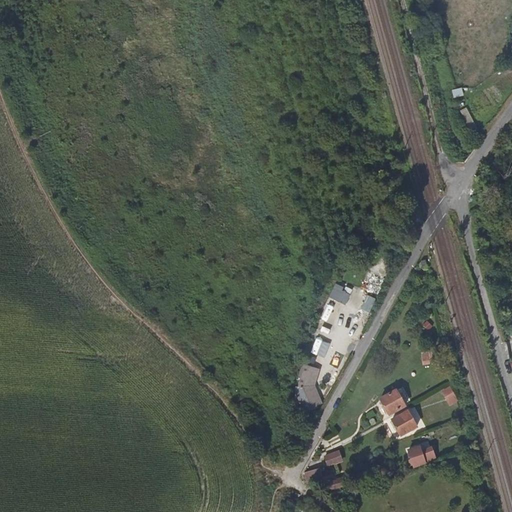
[(454,98),(464,97),(463,88),(452,90),(454,98)]
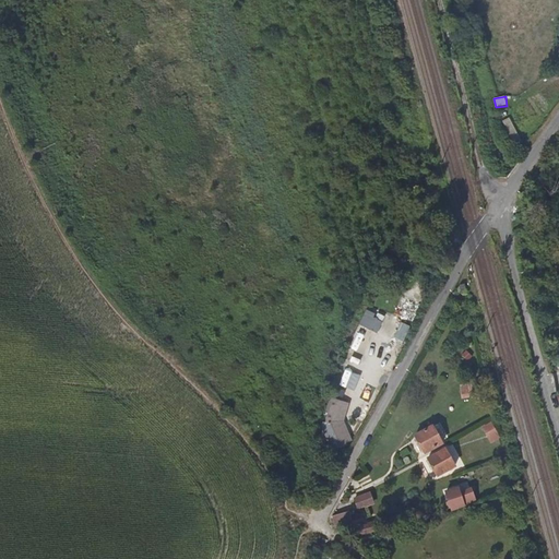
[(513,144),(521,141),(510,117),(502,120),(513,144)]
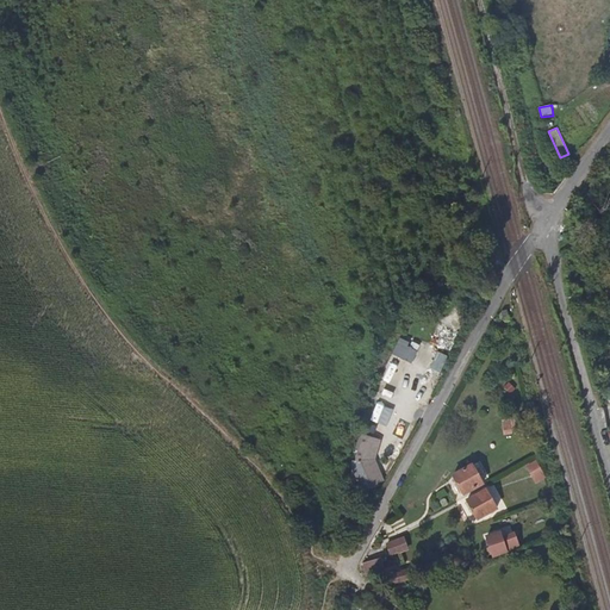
[(435,279),(434,287),(448,288),(449,281),(435,279)]
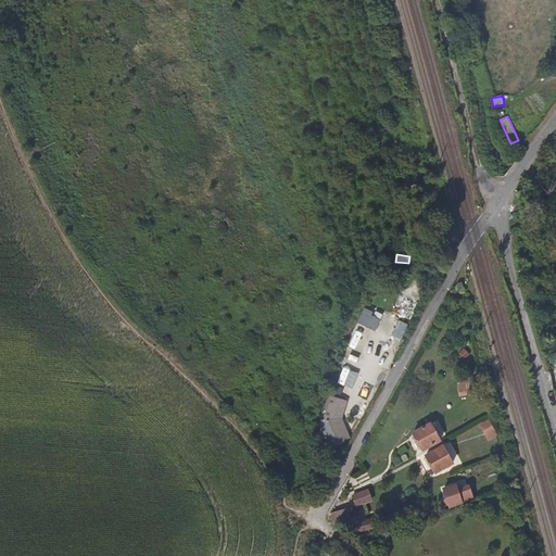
[(377,330),(381,314),(363,308),(358,325),(377,330)]
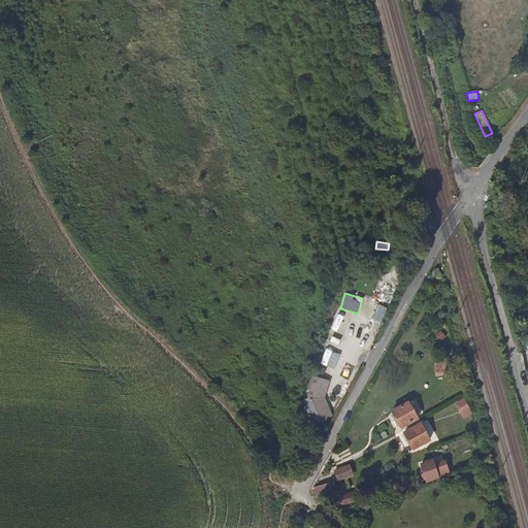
[(337,316),(333,330),(349,334),(353,320),(337,316)]
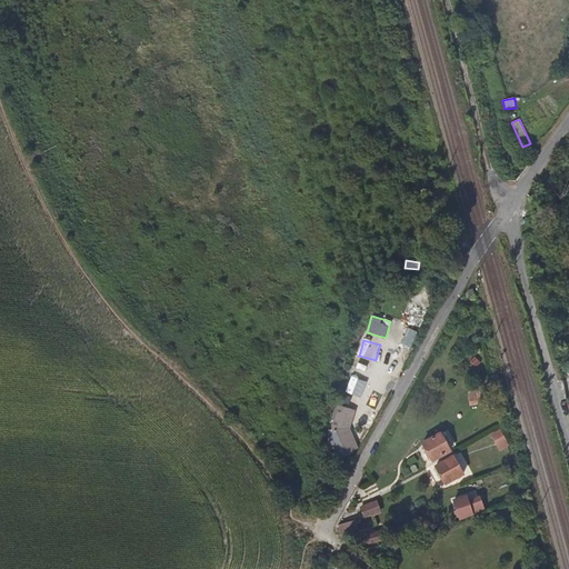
[(400,369),(407,355),(392,347),(385,361),(400,369)]
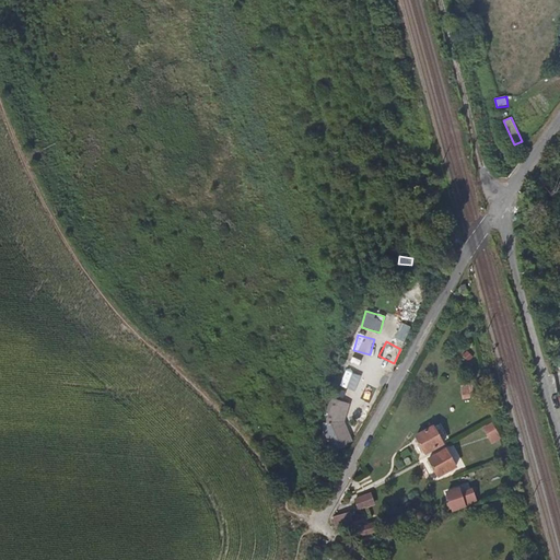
[(474,384),(462,384),(462,399),(474,398),(474,384)]
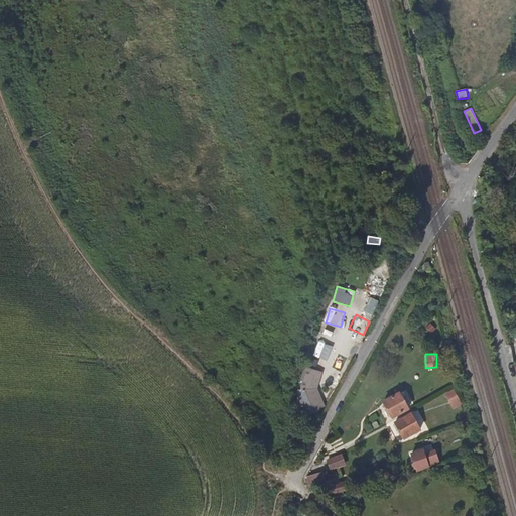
[(399,383),(414,366),(411,363),(396,380),(399,383)]
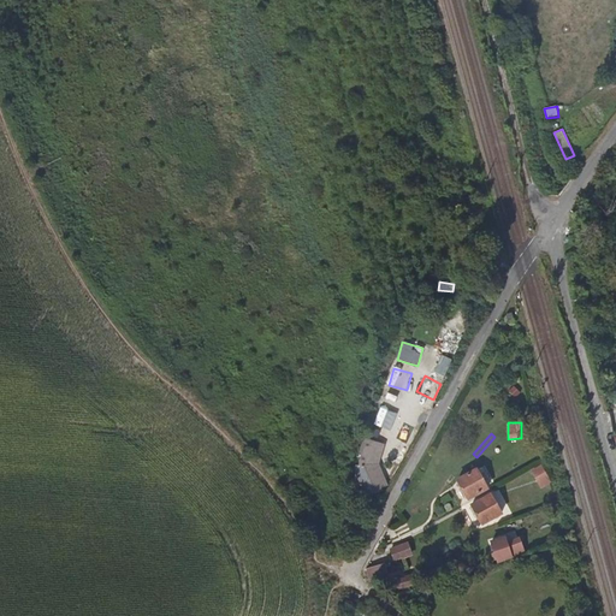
[(381,479),(375,461),(367,463),(373,483),(381,479)]
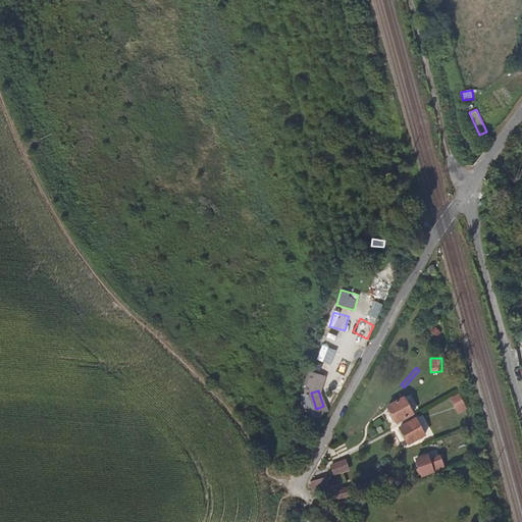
[(393,401),(402,397),(400,393),(390,398),(393,401)]
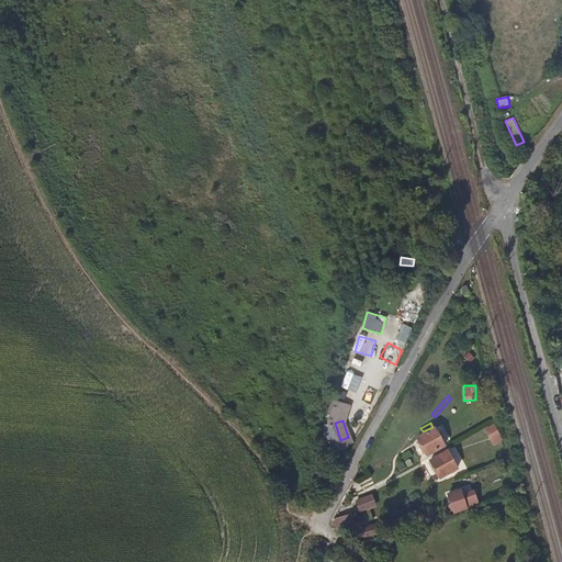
[(493,446),(503,440),(495,424),(485,428),(493,446)]
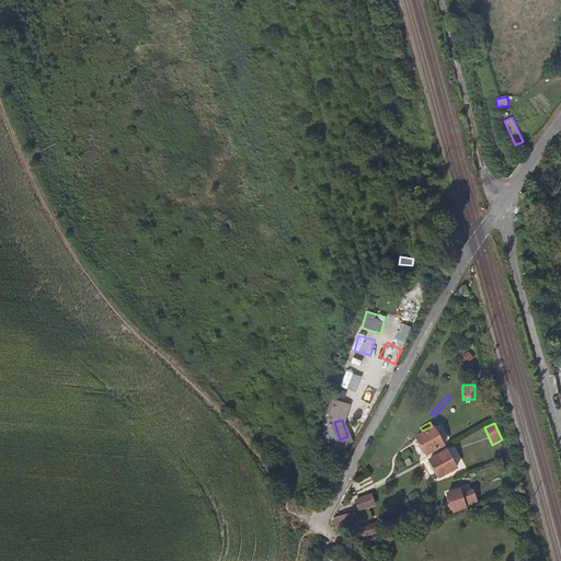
[(443,446),(433,427),(415,437),(425,456),(443,446)]
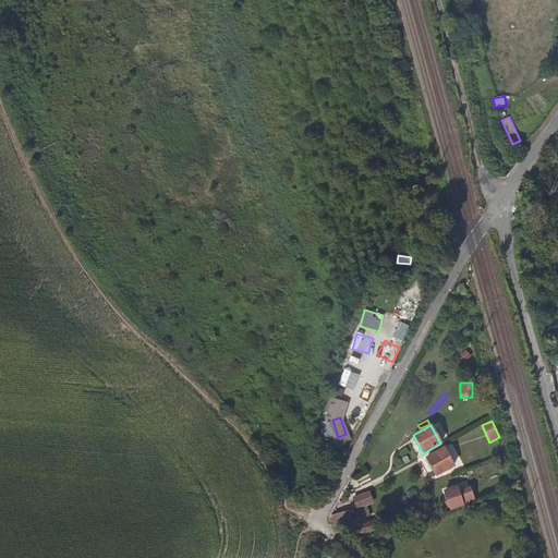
[(453,466),(444,449),(426,458),(436,476),(453,466)]
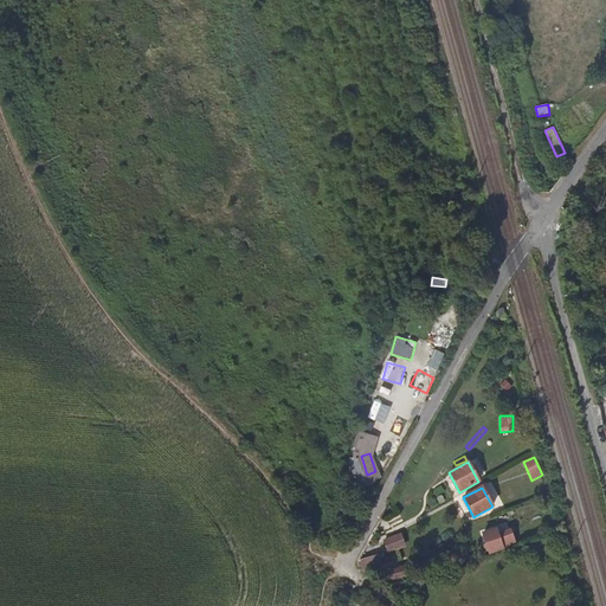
[(495,513),(537,498),(535,494),(494,509),(495,513)]
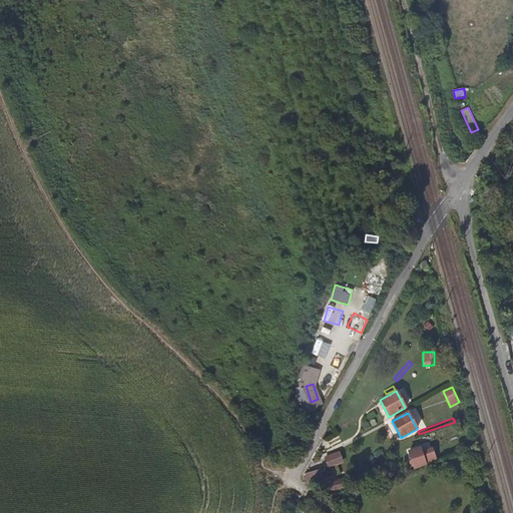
[(426,464),(420,447),(409,451),(414,468),(426,464)]
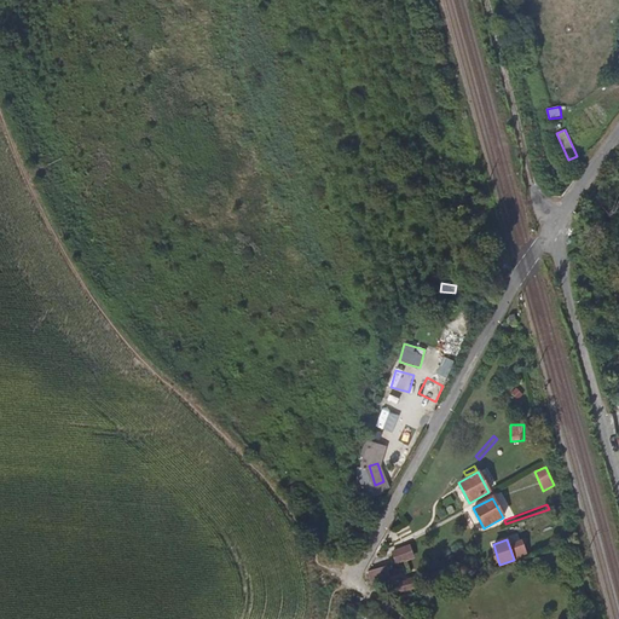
[(406,559),(404,550),(398,553),(398,550),(385,555),(387,565),(406,559)]
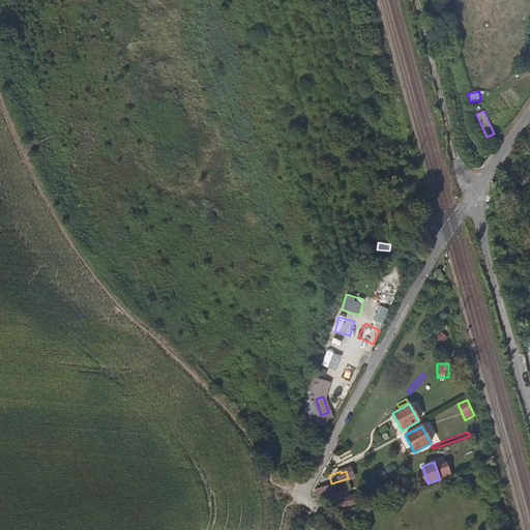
[(333,493),(330,484),(316,489),(319,498),(333,493)]
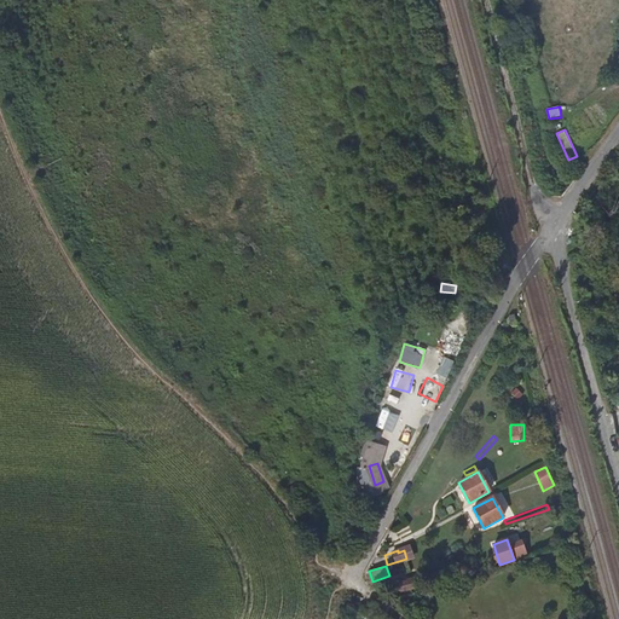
[(415,593),(411,579),(395,583),(398,593),(410,589),(411,593),(415,593)]
